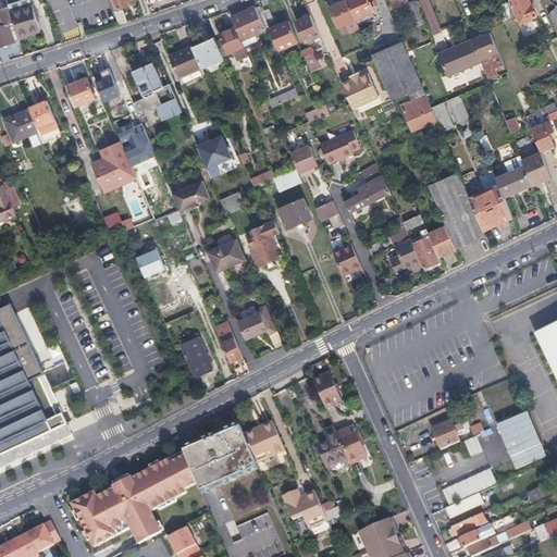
[(10,5),(21,40),(42,34),(38,15),(39,14),(35,0),(26,0),(10,4),(10,5)]
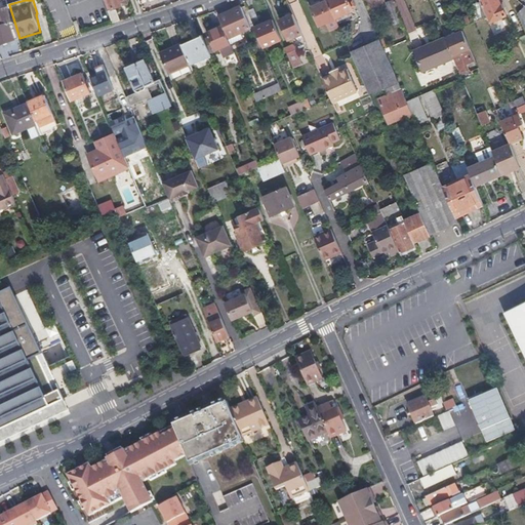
[(105,0),(112,21),(113,23),(119,21),(114,8),(127,3),(125,0),(105,0)]
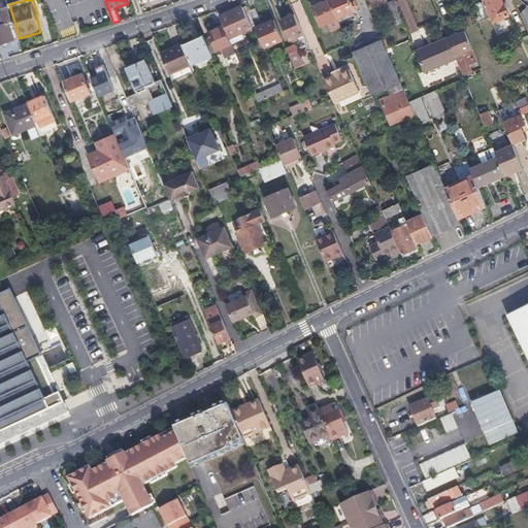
[(337,19),(330,0),(311,8),(320,26),(329,22),(337,19)]
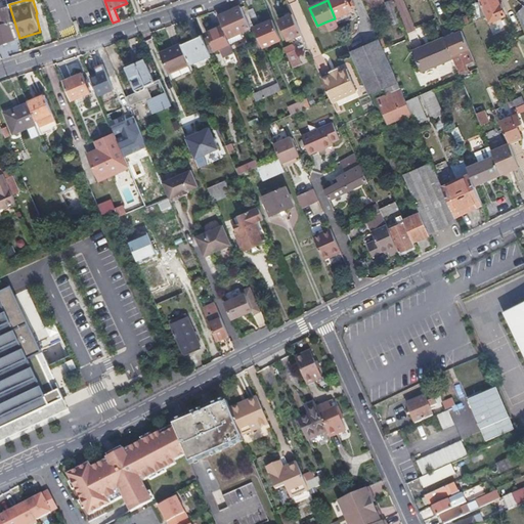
[(348,0),(328,0),(335,18),(357,9),(354,0),(349,2),(348,0)]
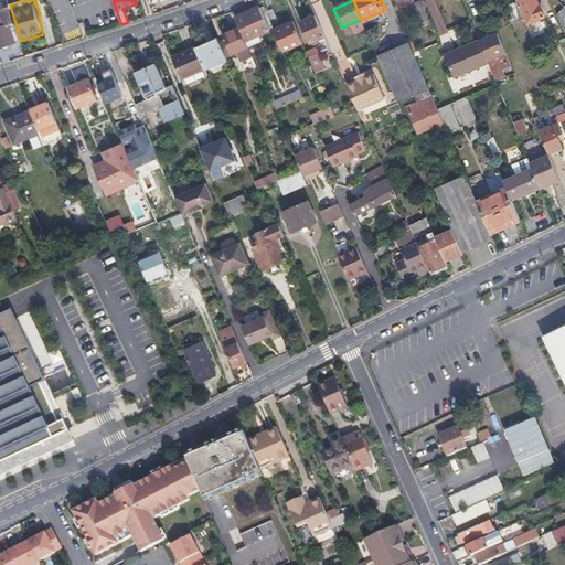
[(535,0),(521,0),(519,1),(525,18),(529,25),(546,18),(539,1),(536,2),(535,0)]
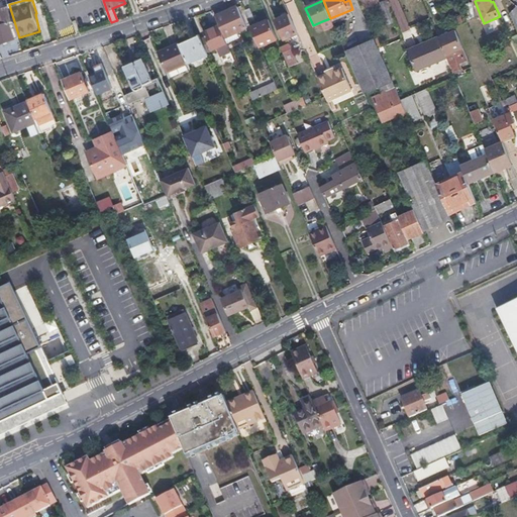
[(396,22),(387,1),(381,4),(390,25),(396,22)]
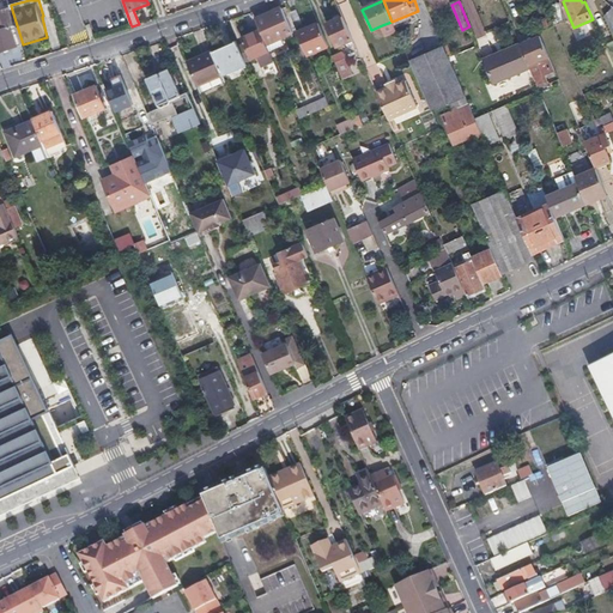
[(0,52),(23,44),(11,6),(0,10),(0,23),(2,30),(0,30),(0,52)]
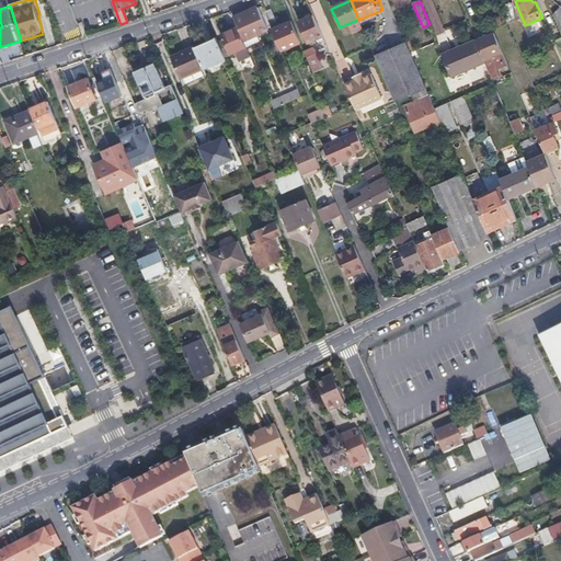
[(258,8),(235,18),(239,29),(244,41),(267,31),(258,8)]
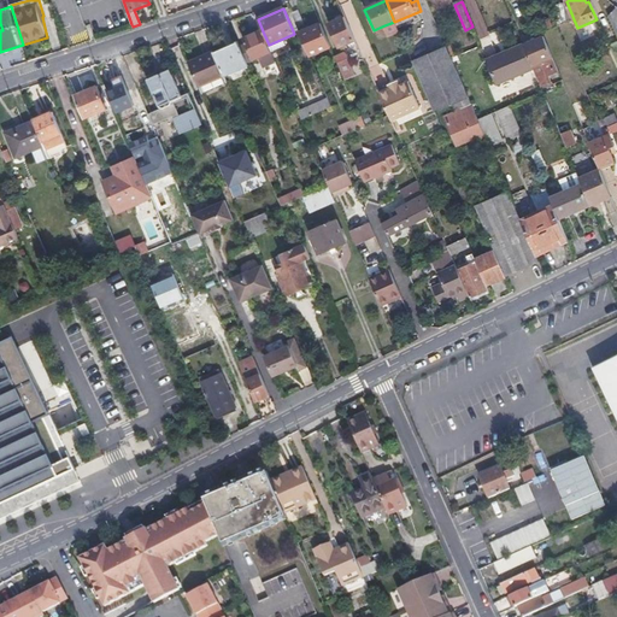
[(354,40),(345,18),(329,25),(339,47),(351,42),(354,40)]
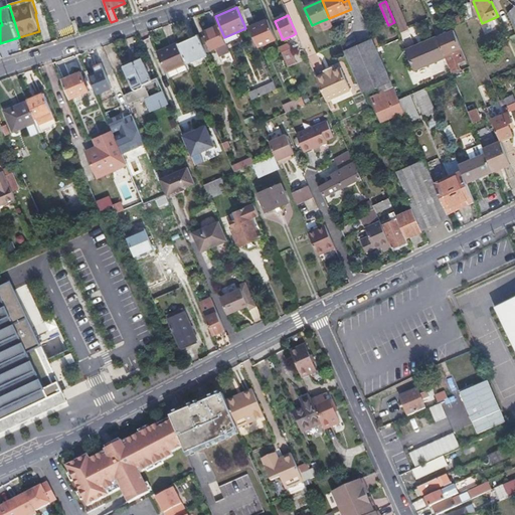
[(462,17),(451,21),(453,27),(464,23),(462,17)]
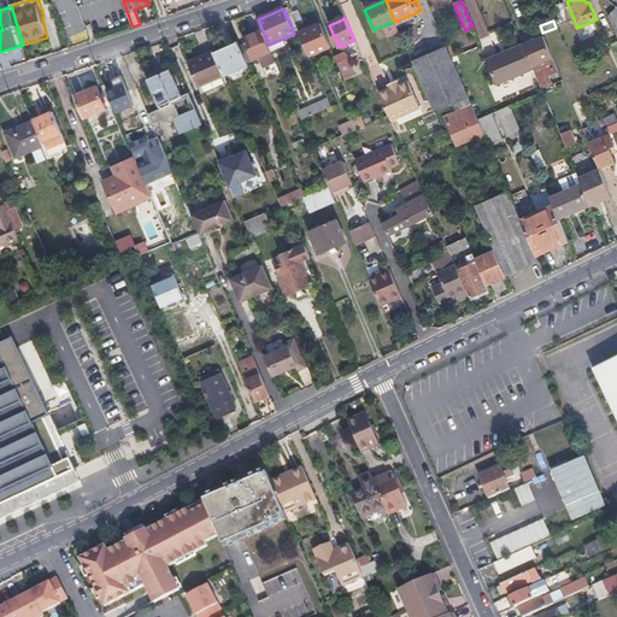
[(394,22),(385,25),(388,34),(398,30),(394,22)]
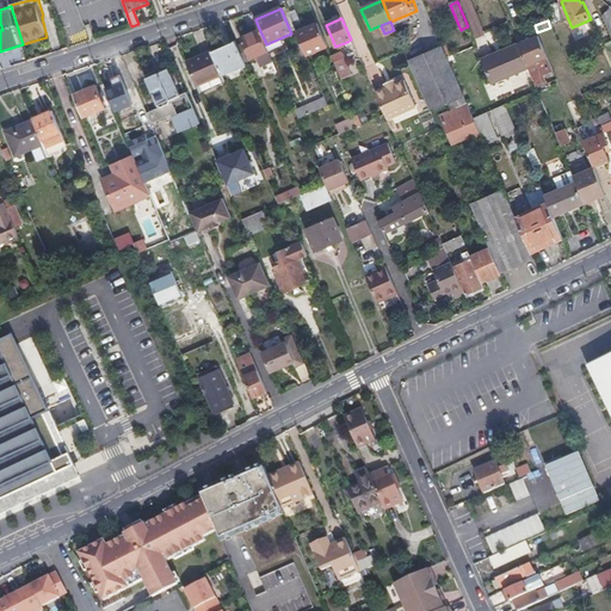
[(327,47),(318,24),(296,32),(307,56),(327,47)]
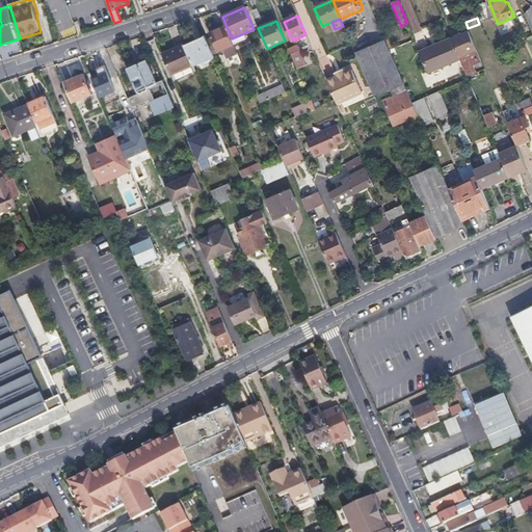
[(227,58),(238,53),(232,38),(227,27),(210,34),(212,40),(208,41),(214,54),(223,50),(227,58)]
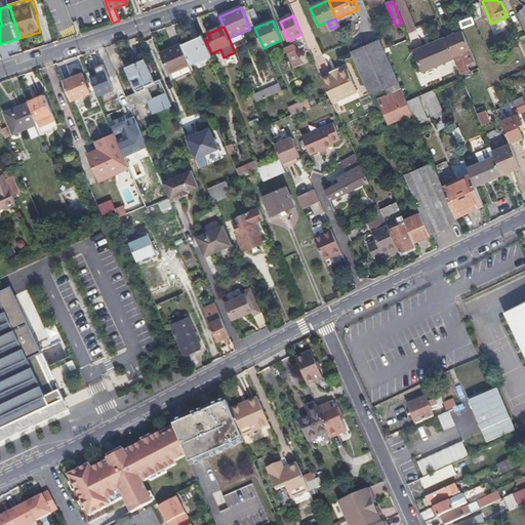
[(455,59),(461,76),(470,72),(468,68),(477,64),(462,31),(450,36),(451,39),(447,41),(455,59)]
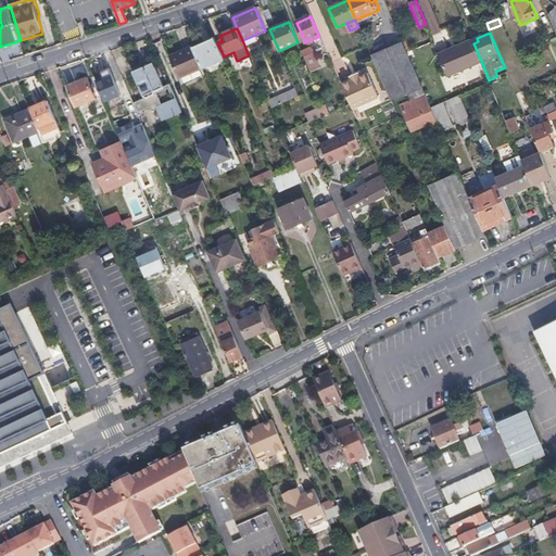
[(319,36),(316,38),(323,54),(327,53),(319,36)]
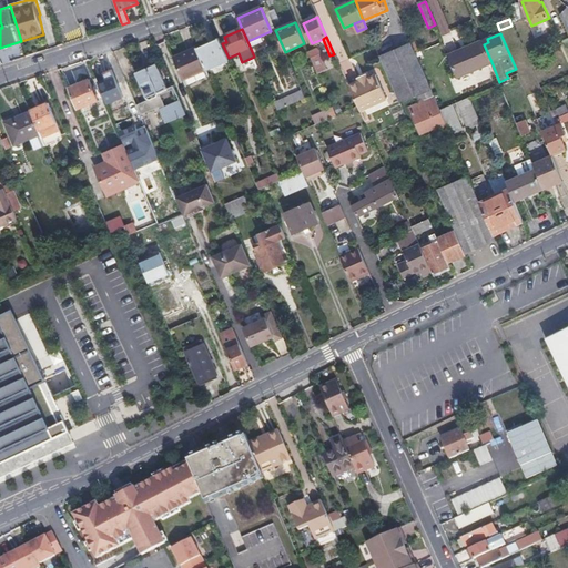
[(220,38),(198,48),(206,71),(230,61),(229,58),(222,43),(220,38)]
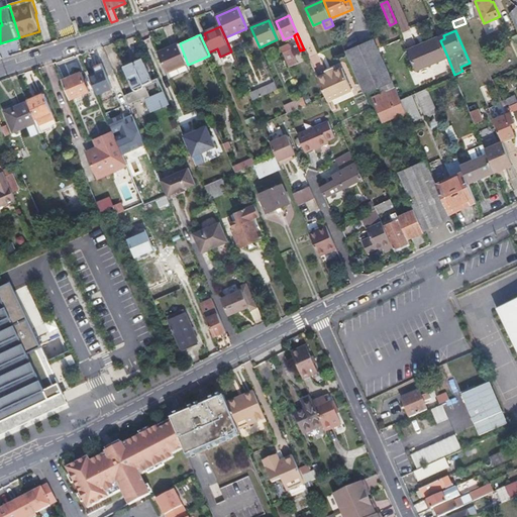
[(440,40),(439,37),(408,50),(417,72),(448,59),(440,40)]
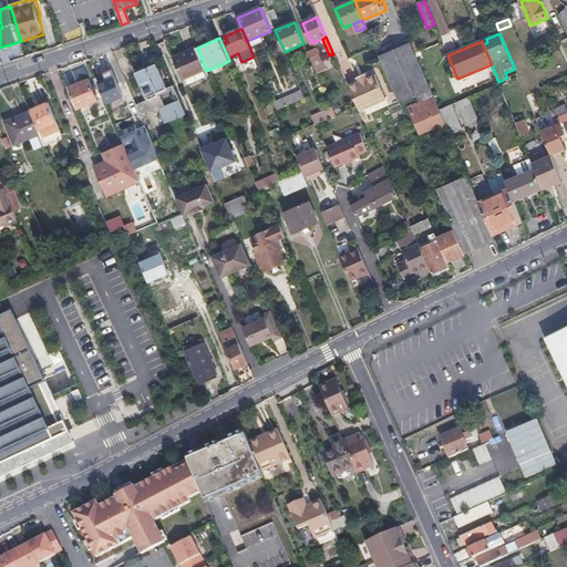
[(409,43),(379,57),(399,103),(418,94),(429,89),(413,53),(412,50),(409,43)]
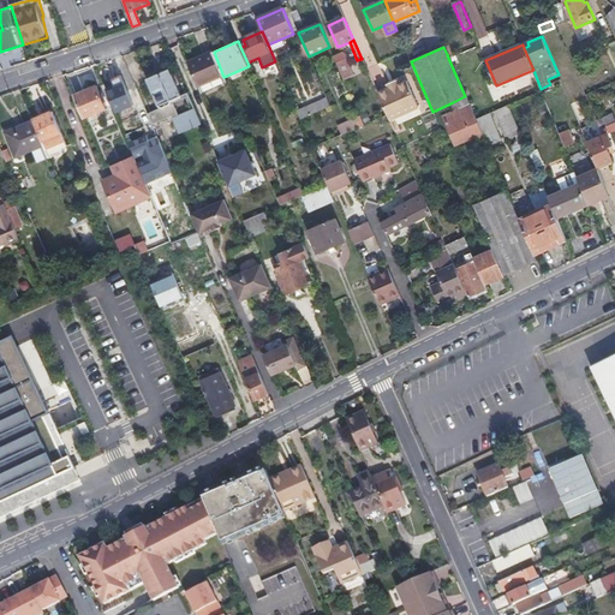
[(224,77),(214,52),(189,63),(201,93),(226,82),(224,77)]
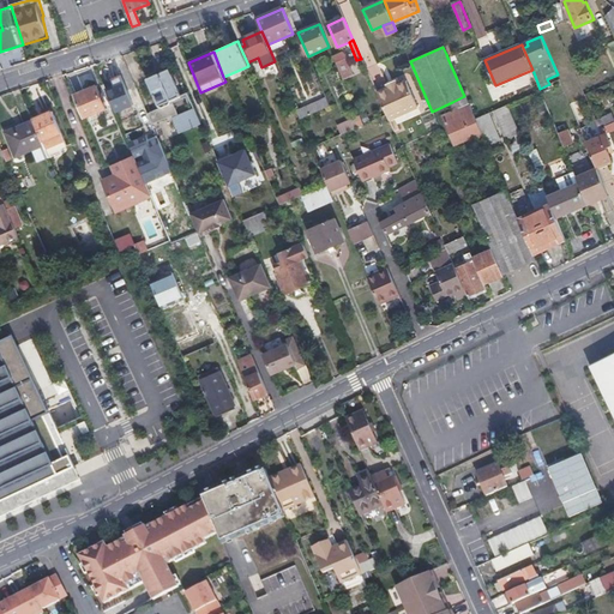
[(333,58),(341,74),(351,70),(344,53),(333,58)]
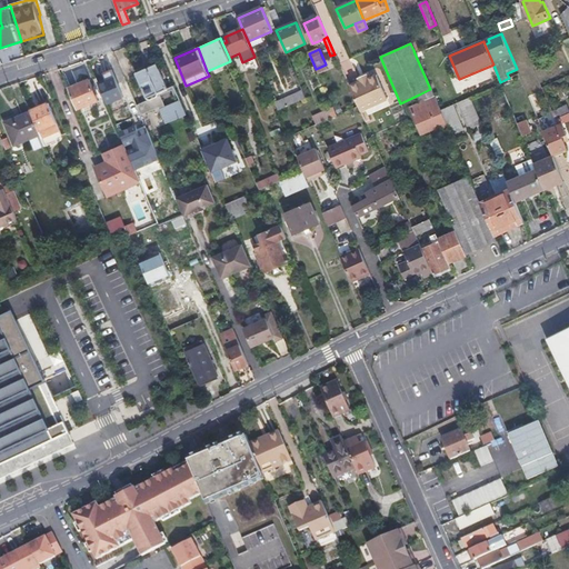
[(119,65),(113,51),(106,53),(111,68),(119,65)]
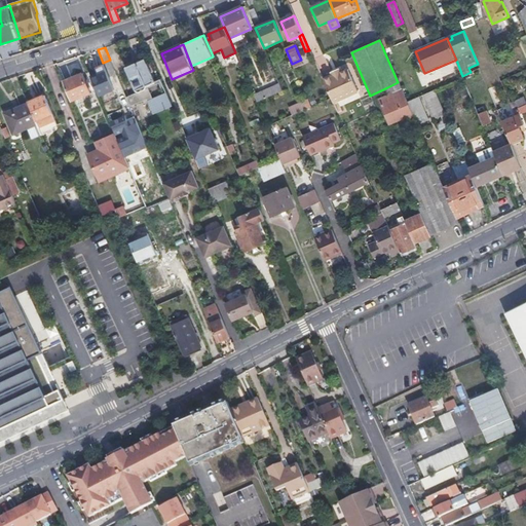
[(154,83),(144,60),(125,68),(136,91),(125,96),(126,99),(130,107),(148,100),(154,115),(173,107),(167,92),(153,99),(148,86),(154,83)]
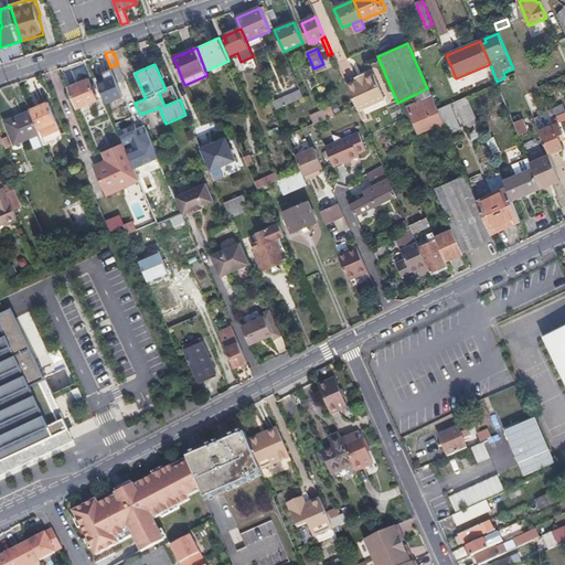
[(134,100),(126,82),(123,83),(117,72),(100,78),(107,94),(114,92),(120,107),(134,100)]
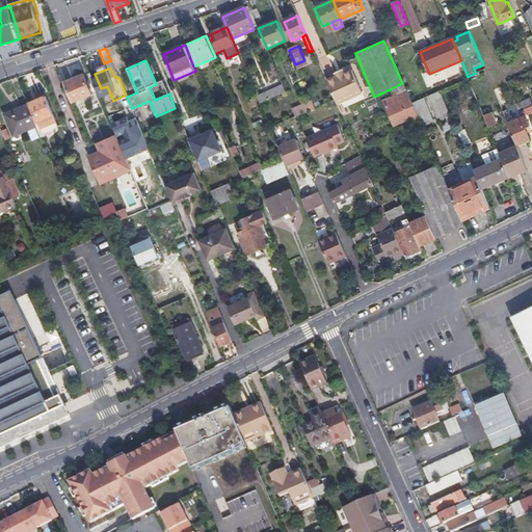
[(344,75),(353,98),(362,94),(352,72),(345,75),(344,75)]
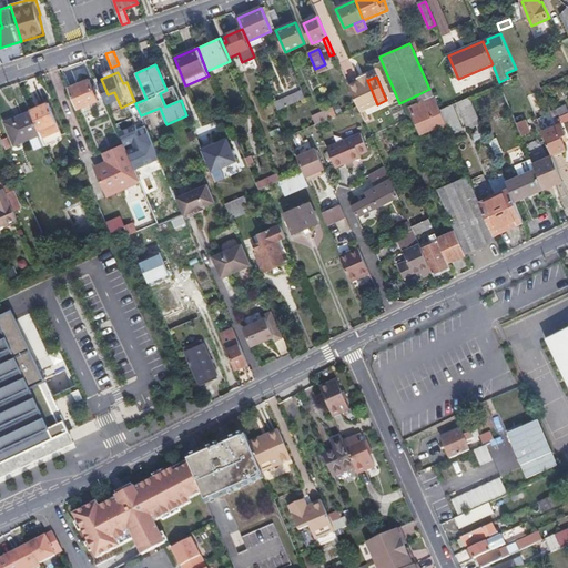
[(90,80),(69,88),(79,109),(98,100),(90,80)]
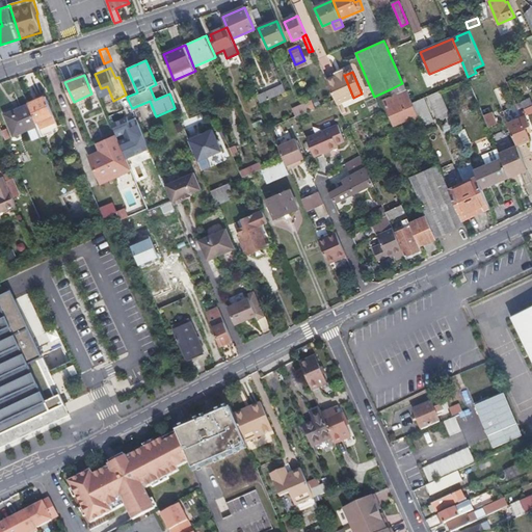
[(326,82),(335,101),(337,104),(353,98),(344,75),(336,78),(326,82)]
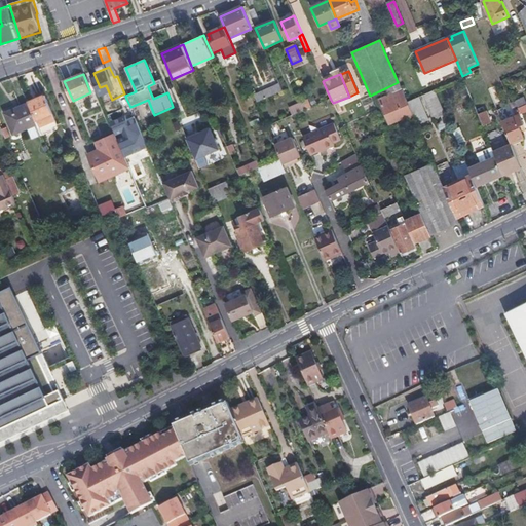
[(398,82),(387,87),(390,96),(402,90),(398,82)]
